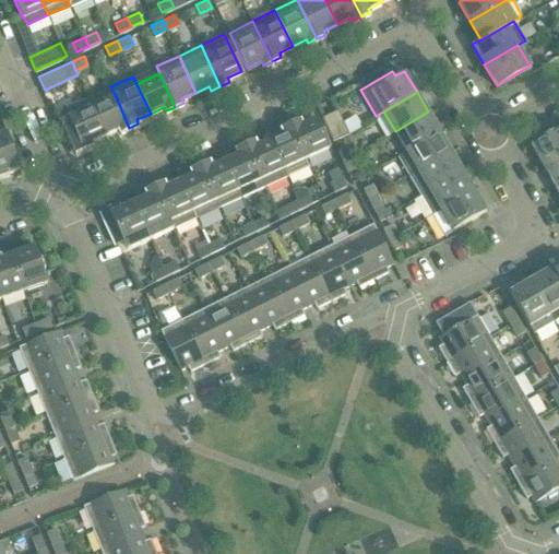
[(115,94),(92,105),(105,133),(119,128),(120,131),(129,128),(115,94)]
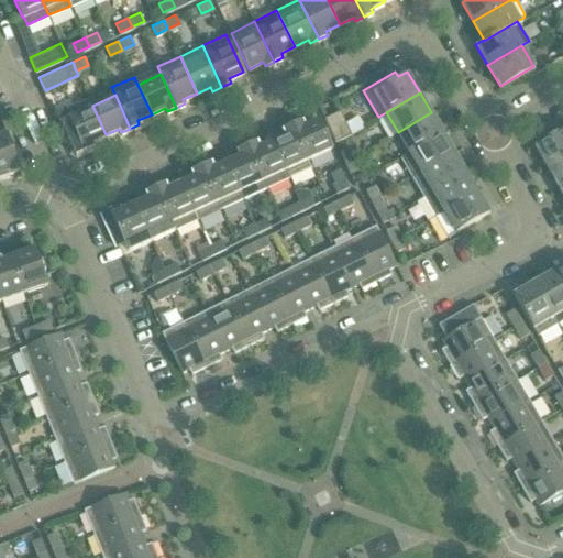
[(106,134),(92,106),(89,98),(57,112),(76,153),(94,145),(91,141),(106,134)]
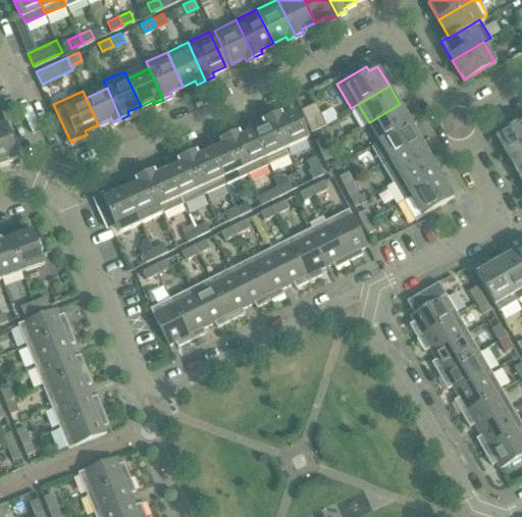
[(315,101),(300,108),(310,130),(325,123),(315,101)]
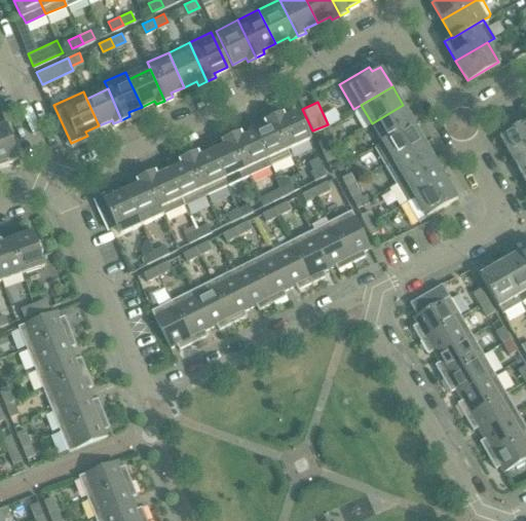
[(372,123),(382,141),(413,123),(403,105),(372,123)]
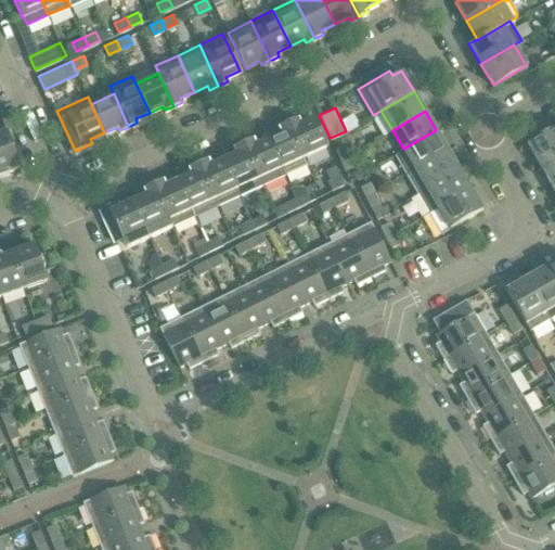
[(297,118),(288,123),(304,155),(326,145),(313,116),(299,123),(297,118)]
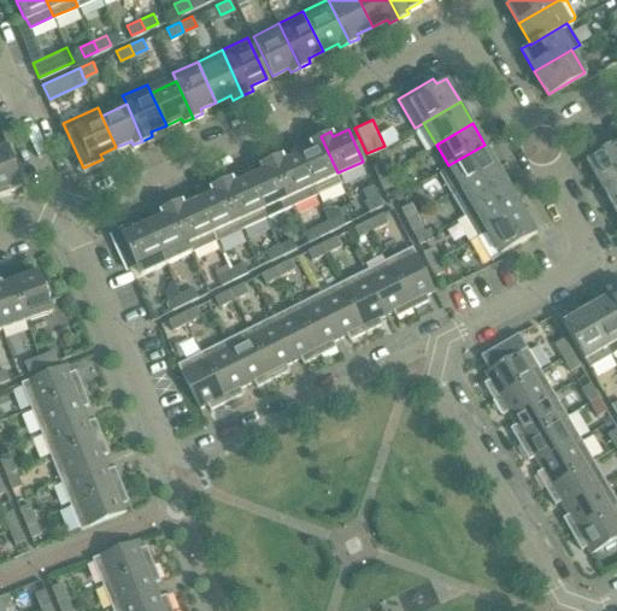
[(616,140),(586,158),(600,182),(616,171),(616,134),(616,135),(616,134),(616,140)]
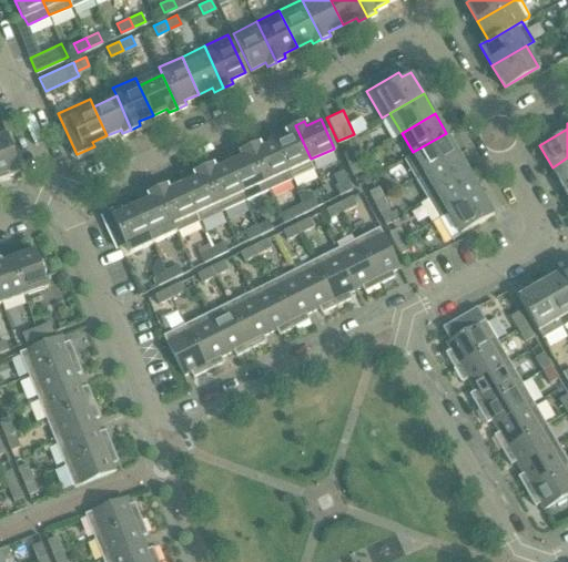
[(287,133),(274,140),(291,177),(314,167),(311,159),(295,125),(286,130),(287,133)]
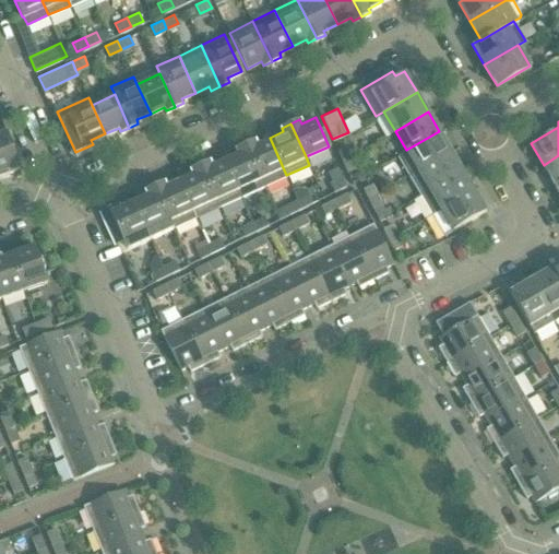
[(7,131),(0,132),(0,176),(9,174),(8,171),(19,167),(7,131)]
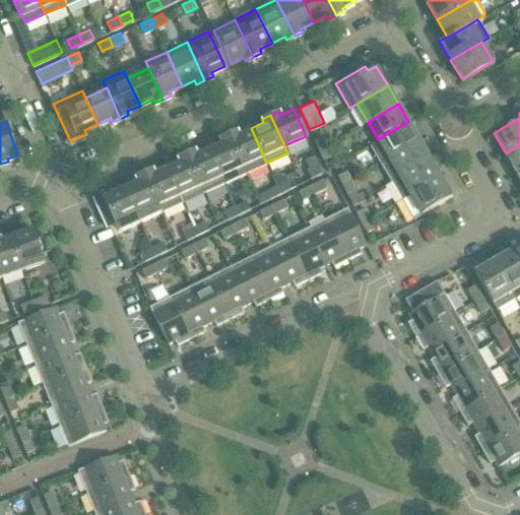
[(371,143),(381,162),(419,139),(408,122),(378,139),(371,143)]
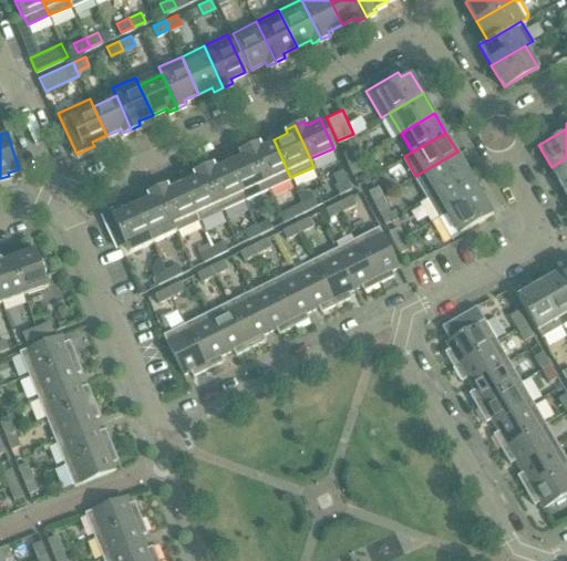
[(258,142),(248,146),(268,188),(290,177),(274,139),(259,146),(258,142)]
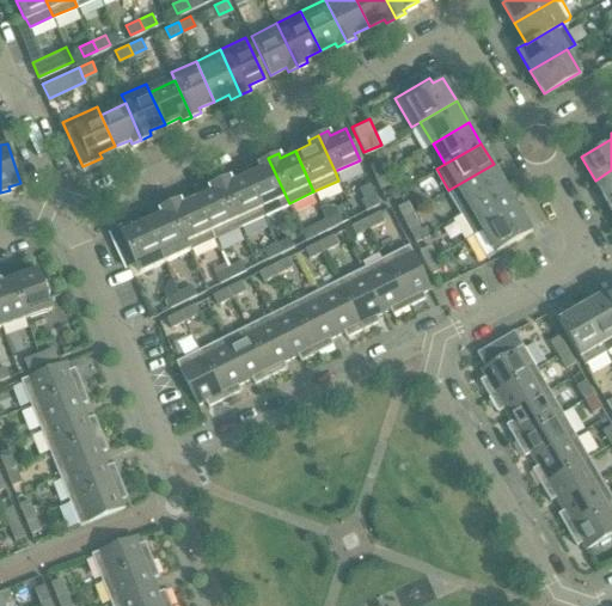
[(261,166),(245,173),(264,214),(289,203),(268,158),(258,163),(261,166)]
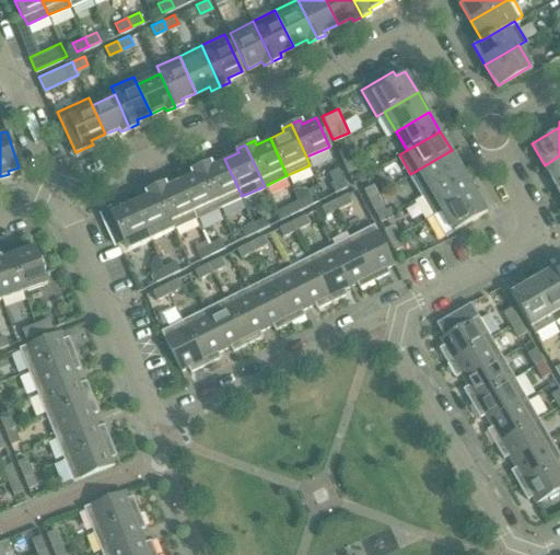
[(338,150),(342,161),(352,157),(347,146),(338,150)]
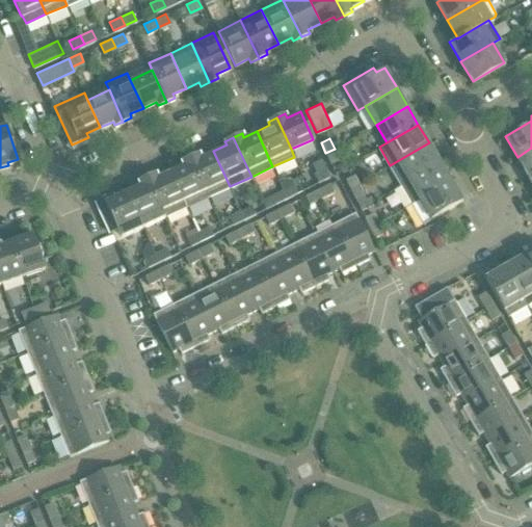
[(390,165),(401,184),(440,161),(429,142),(390,165)]
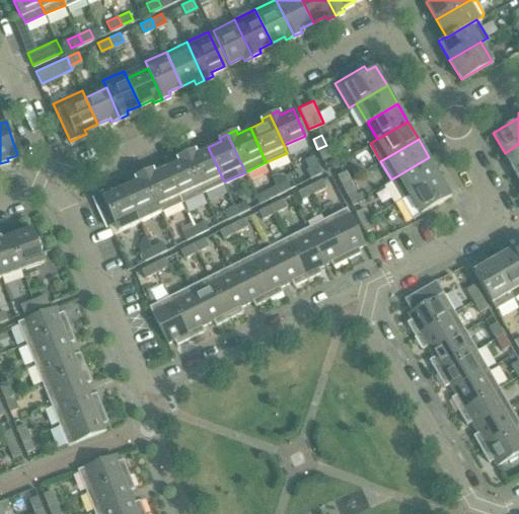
[(518,144),(505,153),(515,171),(518,168),(518,144)]
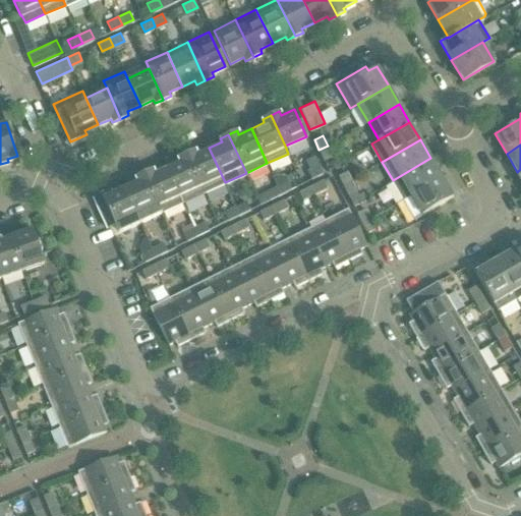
[(328,146),(319,150),(324,159),(332,155),(328,146)]
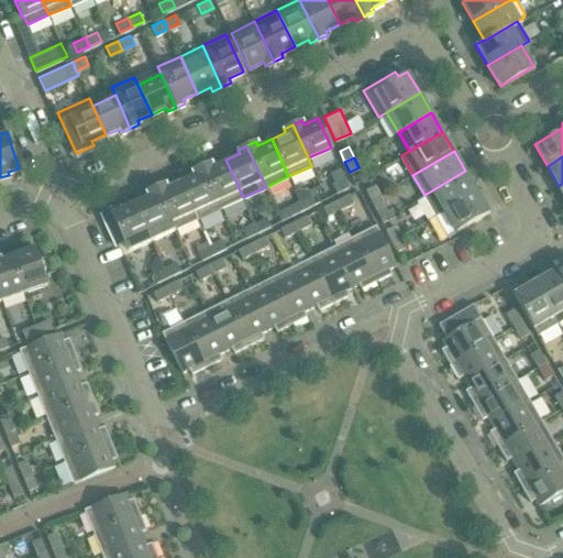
[(210,162),(201,166),(220,207),(243,197),(225,160),(212,166),(210,162)]
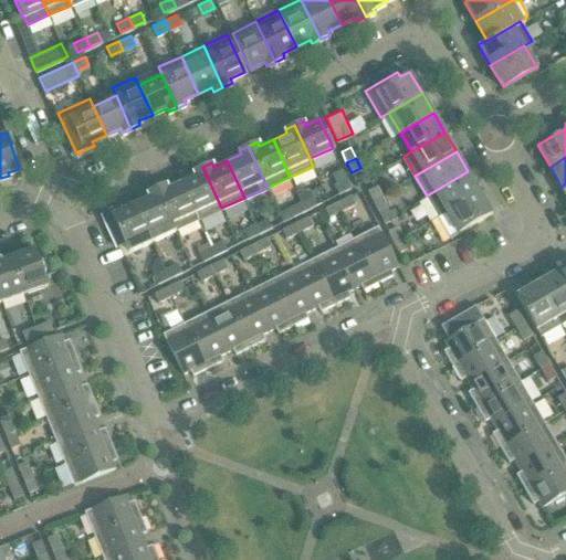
[(195,175),(181,181),(199,219),(221,208),(202,167),(194,170),(195,175)]
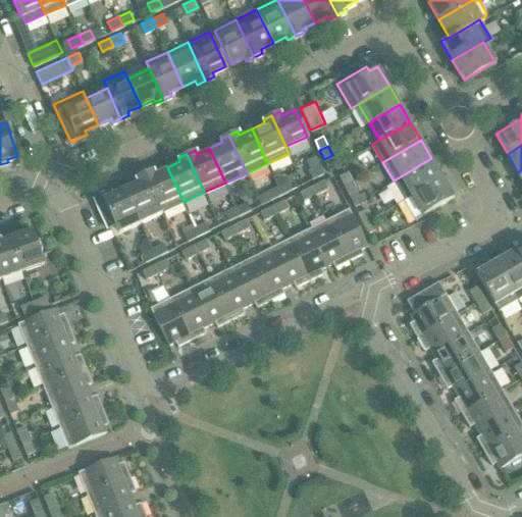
[(394,181),(404,198),(441,175),(431,158),(394,181)]
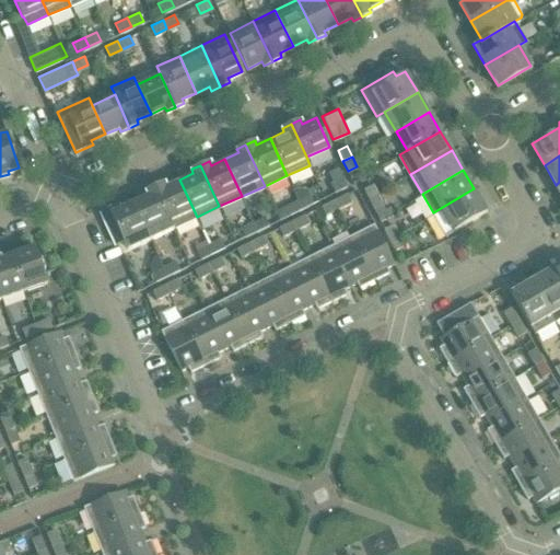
[(342,175),(330,182),(335,191),(347,185),(342,175)]
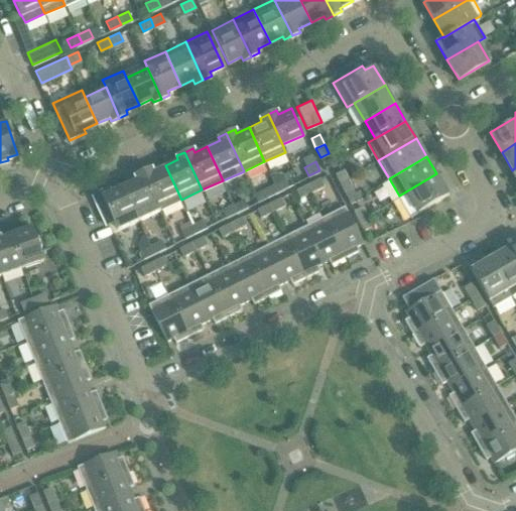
[(151,167),(143,171),(160,209),(181,200),(165,165),(152,171),(151,167)]
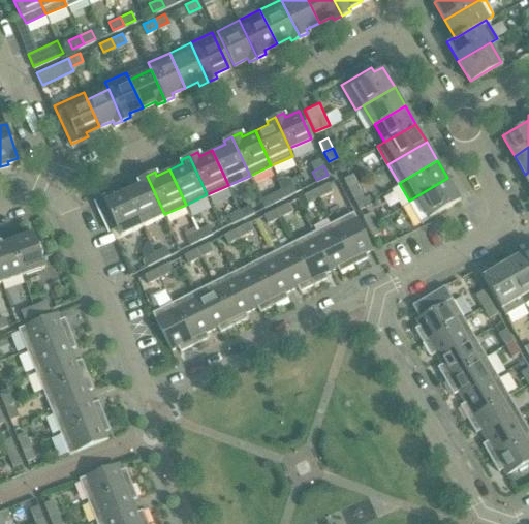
[(343,177),(348,186),(356,182),(351,173),(343,177)]
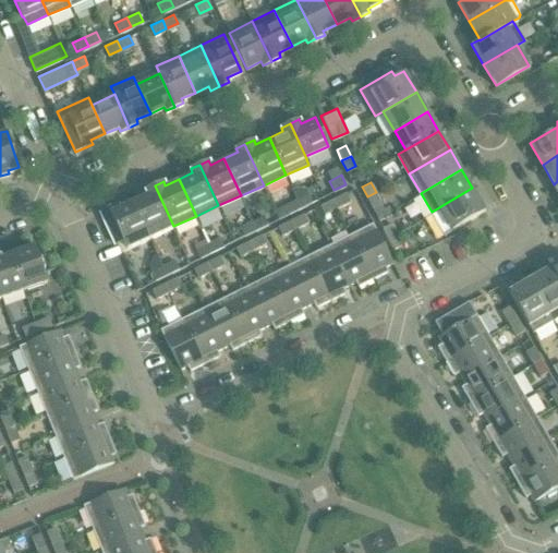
[(147,193),(134,200),(150,237),(173,226),(155,185),(145,189),(147,193)]
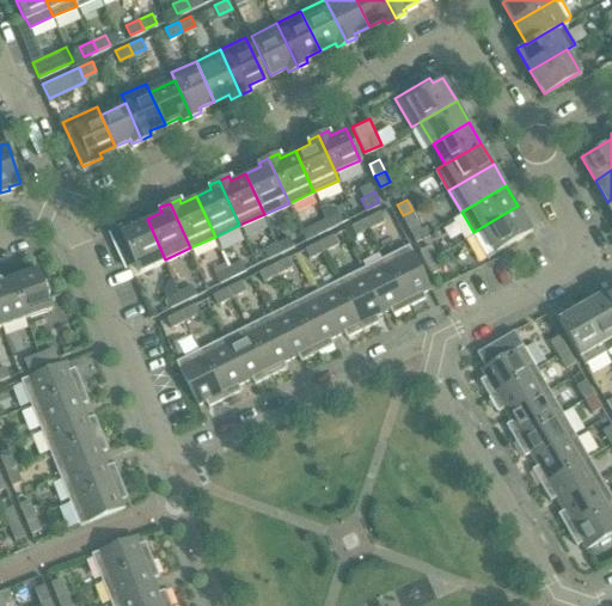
[(518,206),(473,232),(472,233),(485,256),(532,230),(518,206)]
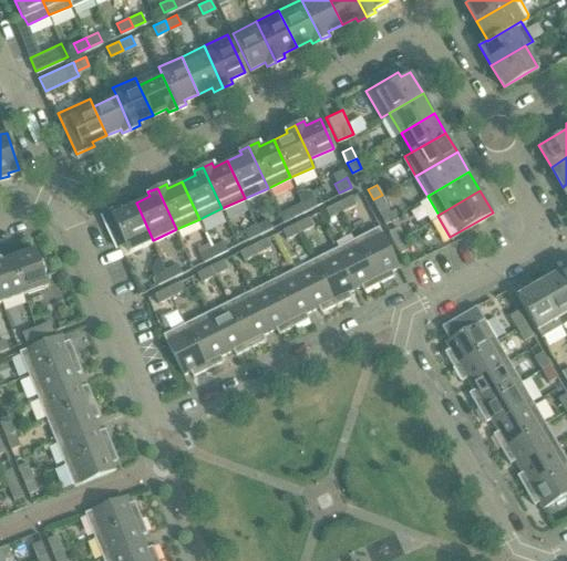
[(351,194),(338,200),(342,209),(356,203),(351,194)]
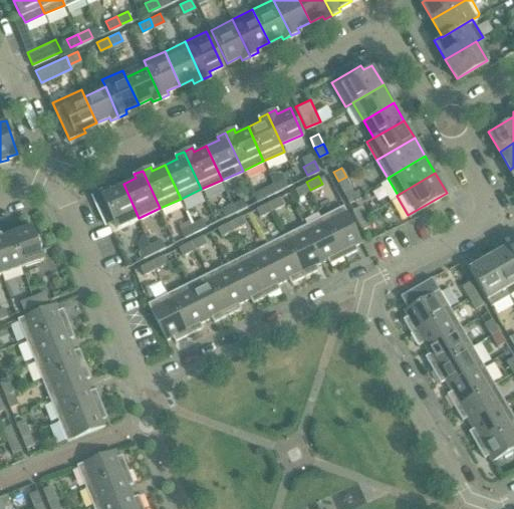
[(283,177),(273,182),(277,190),(287,185),(283,177)]
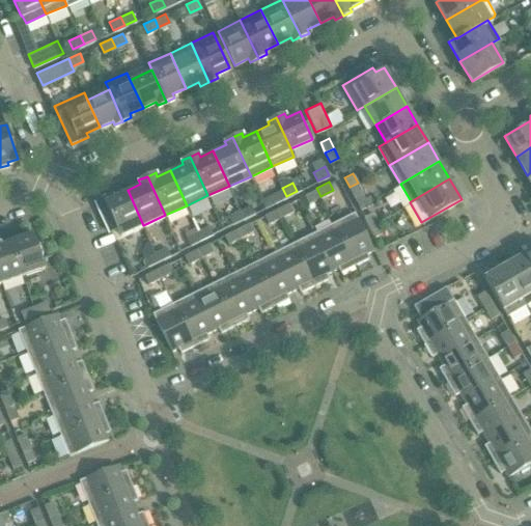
[(358,183),(350,187),(355,197),(363,193),(358,183)]
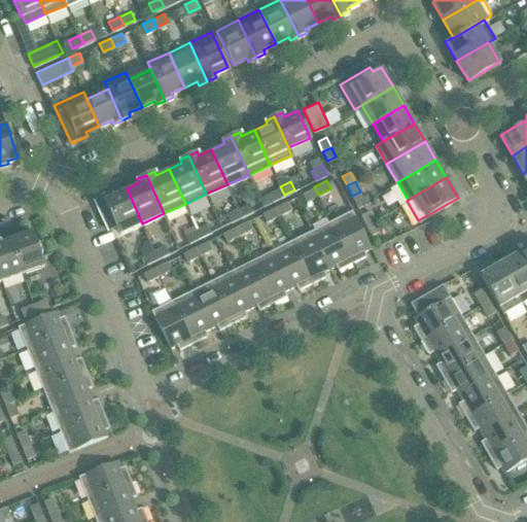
[(284,195),(280,186),(269,192),(273,200),(284,195)]
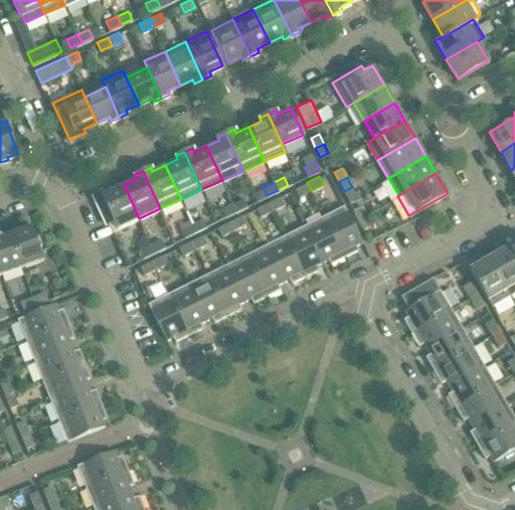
[(311,190),(307,182),(295,188),(299,196),(311,190)]
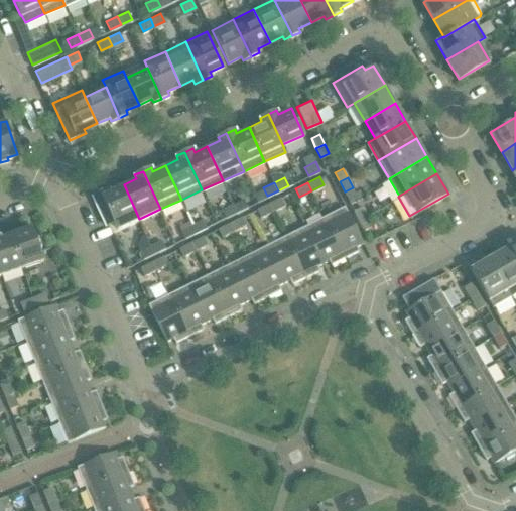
[(139,219),(124,184),(111,190),(109,186),(93,195),(103,216),(110,213),(118,229),(139,219)]
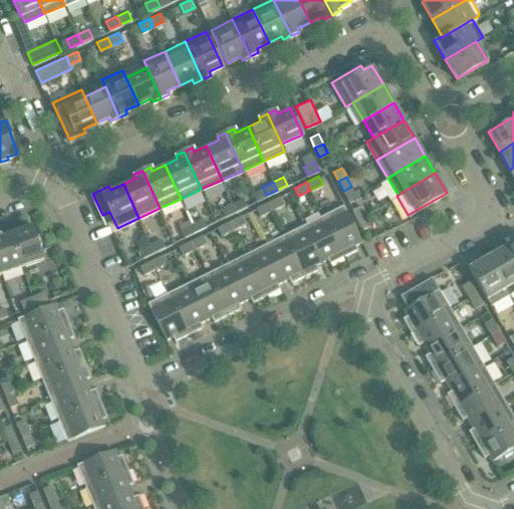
[(279,195),(268,201),(272,209),(283,203),(279,195)]
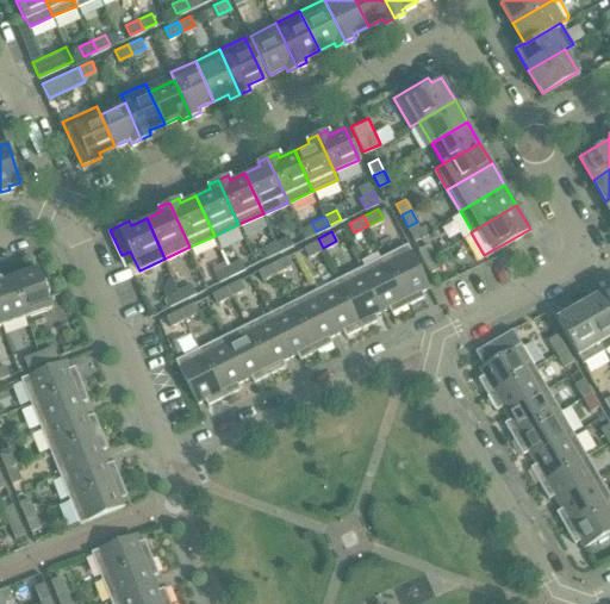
[(287,234),(275,240),(280,249),(292,243),(287,234)]
